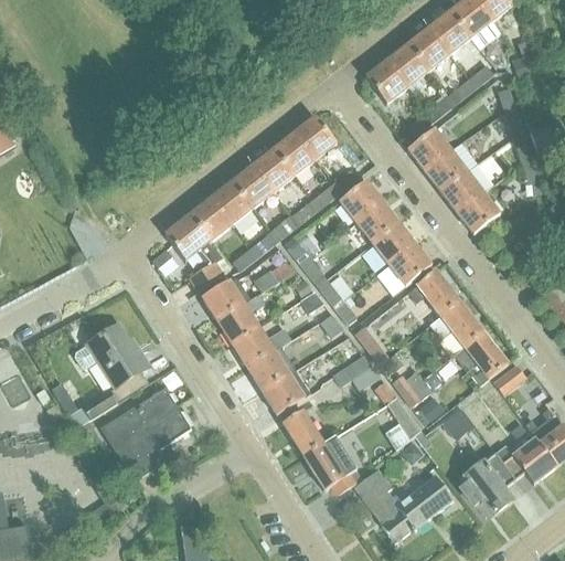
[(464,0),(449,12),(470,38),(471,38),(479,49),(499,33),(491,22),(472,0),(464,0)]
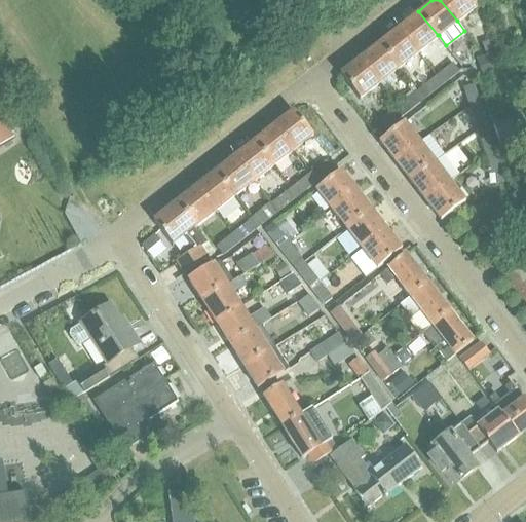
[(440,0),(457,21),(477,5),(473,0),(440,0)]
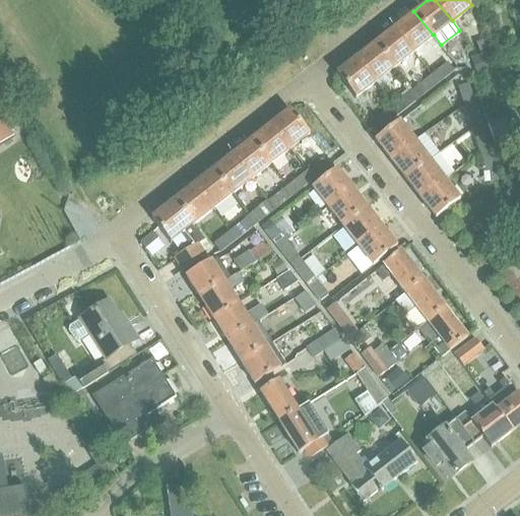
[(433,35),(413,11),(394,25),(413,50),(433,35)]
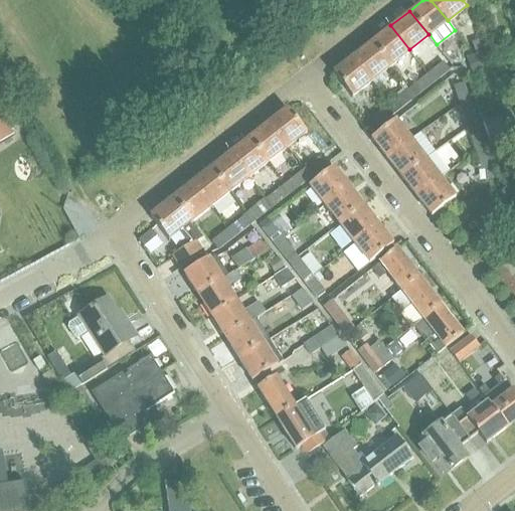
[(390,25),(371,40),(390,64),(409,49),(390,25)]
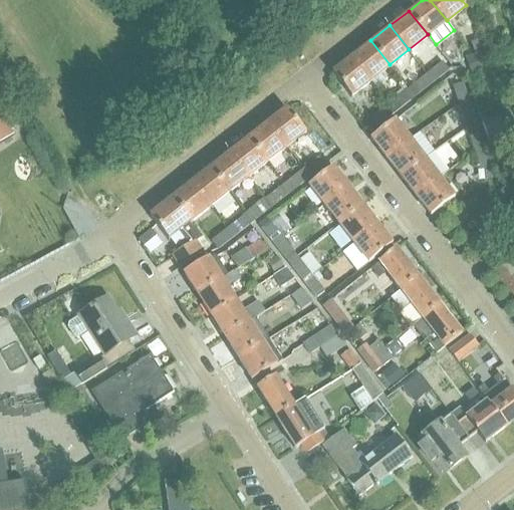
[(471,40),(478,60),(488,57),(481,37),(471,40)]
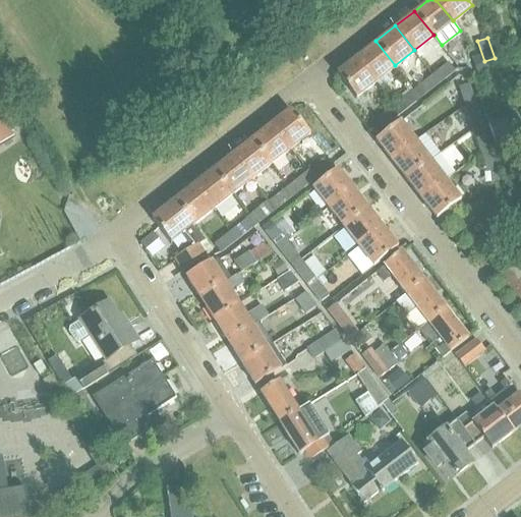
[(375,41),(357,56),(375,80),(381,87),(390,78),(386,73),(395,65),(375,41)]
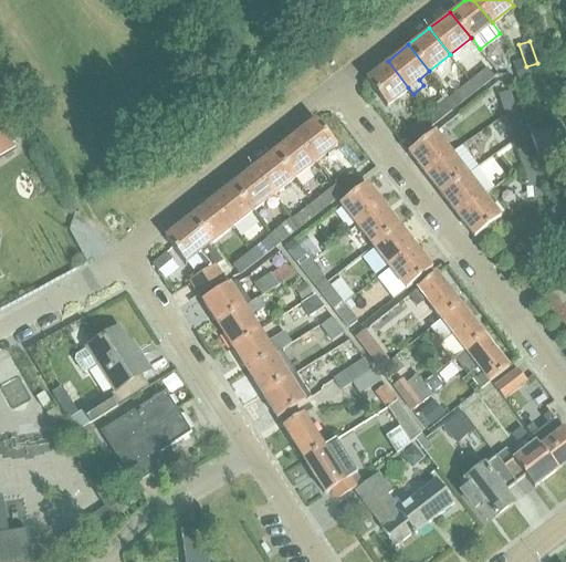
[(408,87),(388,61),(366,77),(387,104),(408,87)]
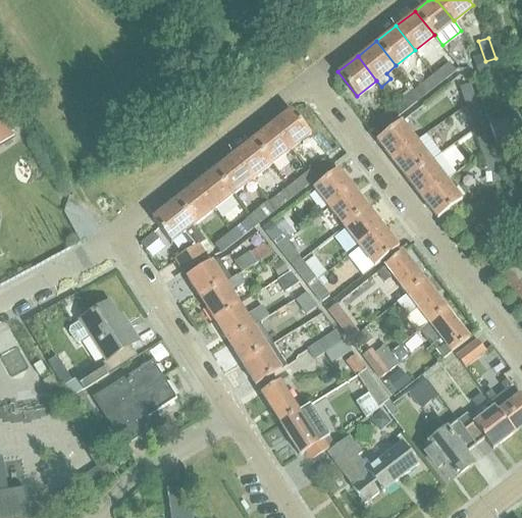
[(496,58),(485,61),(477,64),(480,73),(499,67),(496,58)]
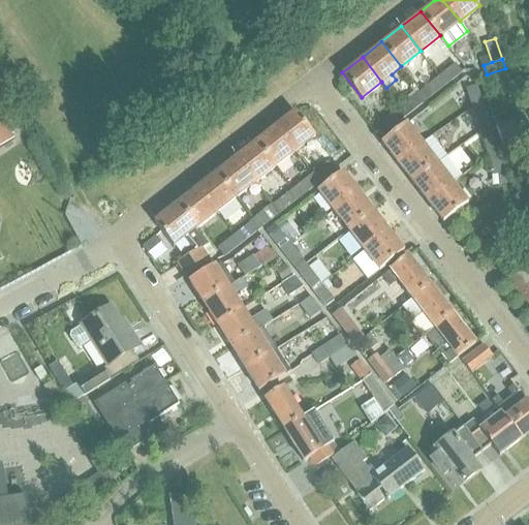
[(455,61),(439,73),(445,82),(461,69),(455,61)]
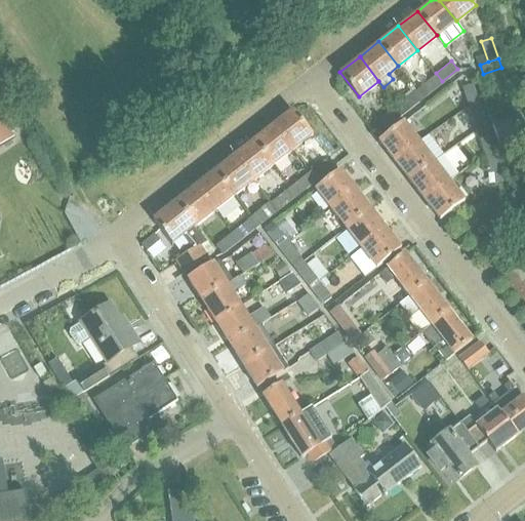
[(442,81),(436,73),(419,86),(426,94),(442,81)]
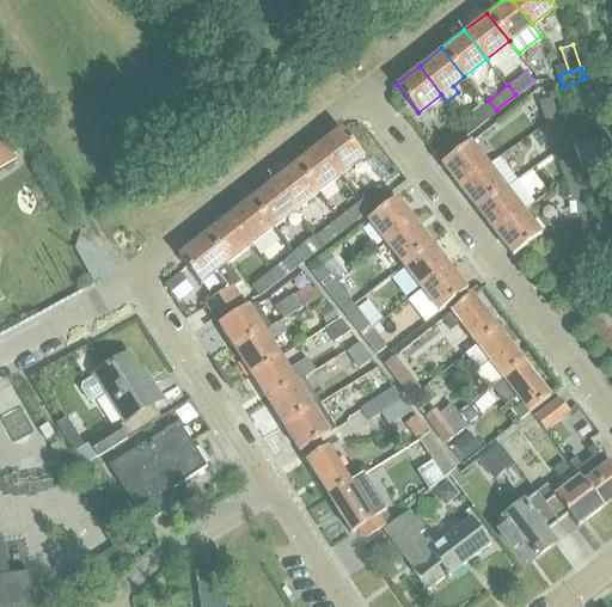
[(611,86),(599,92),(605,109),(611,105),(611,86)]
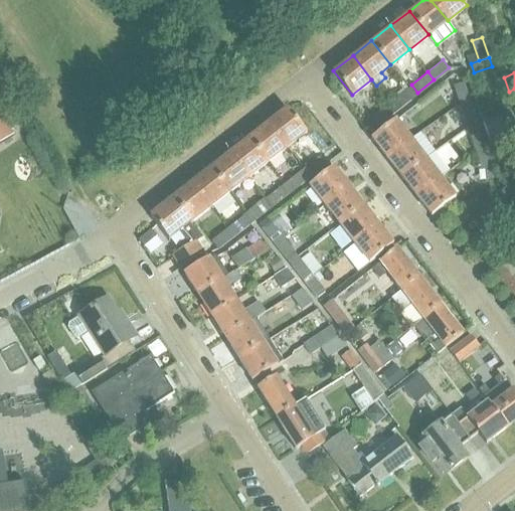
[(460,103),(470,100),(463,80),(454,83),(460,103)]
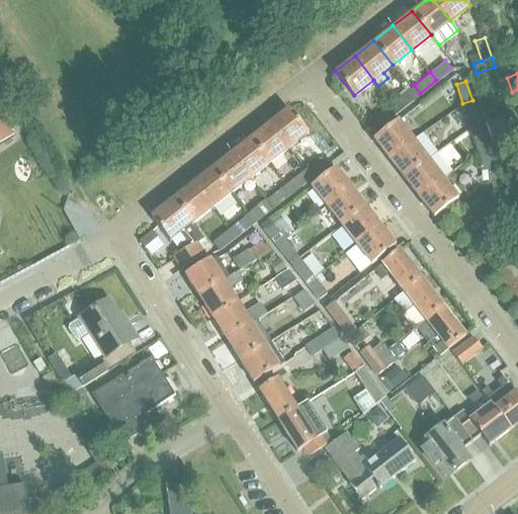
[(391,102),(398,110),(413,98),(407,90),(391,102)]
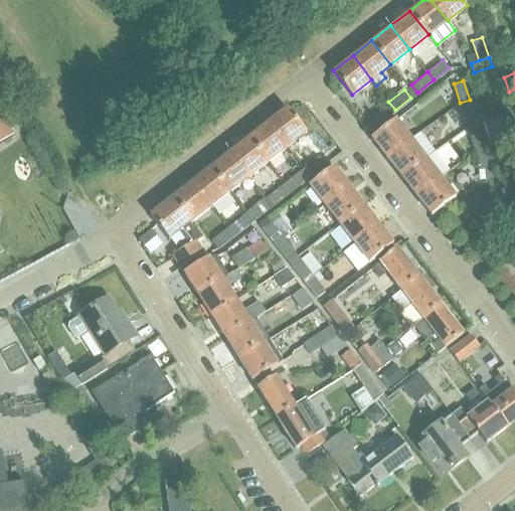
[(476,119),(470,100),(460,103),(466,122),(476,119)]
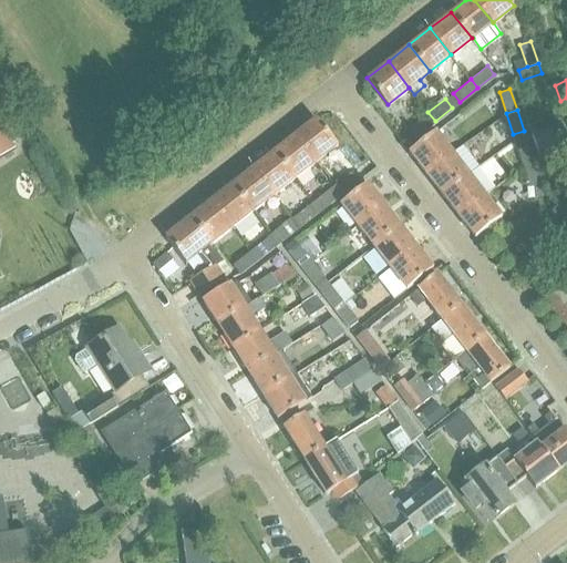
[(435,121),(428,112),(410,126),(418,135),(435,121)]
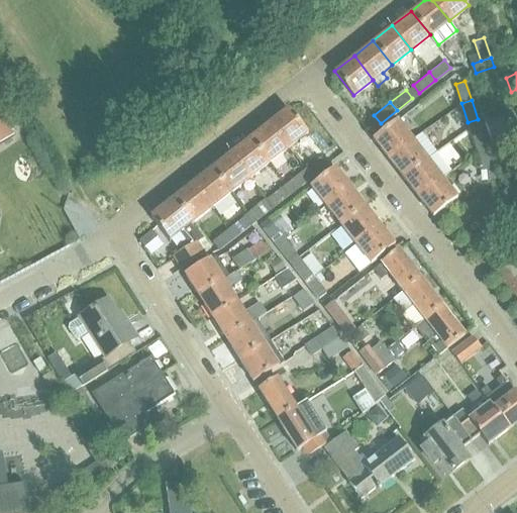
[(288,106),(269,122),(288,146),(307,130),(288,106)]
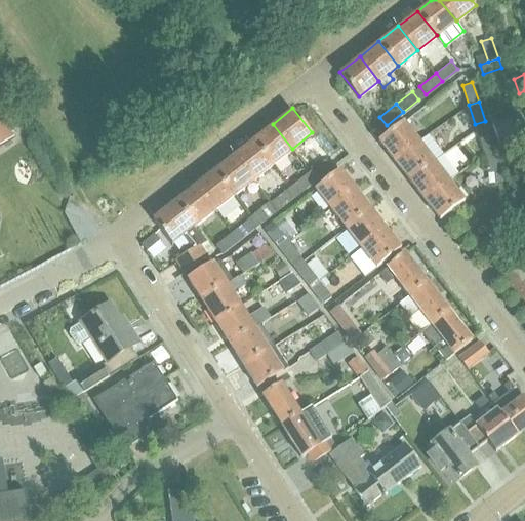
[(499,143),(524,134),(517,113),(492,122),(499,143)]
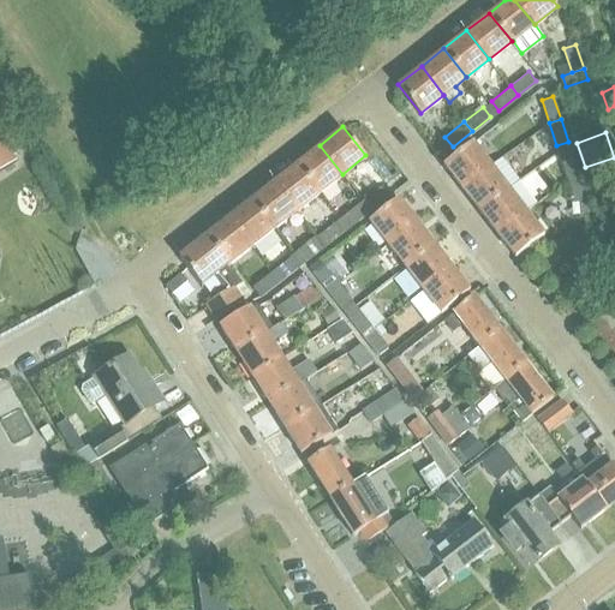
[(0,168),(13,160),(0,138),(0,168)]
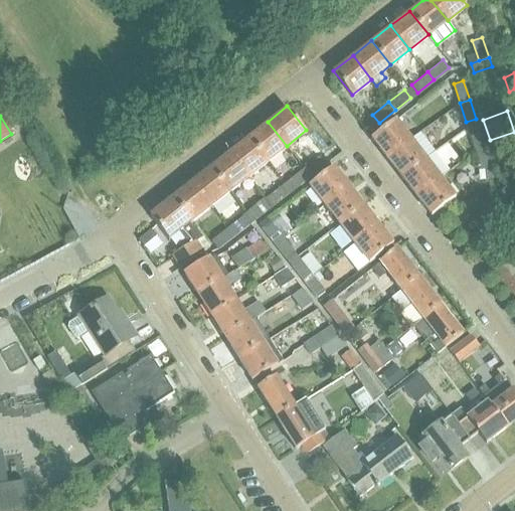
[(386,156),(411,137),(396,118),(371,136),(386,156)]
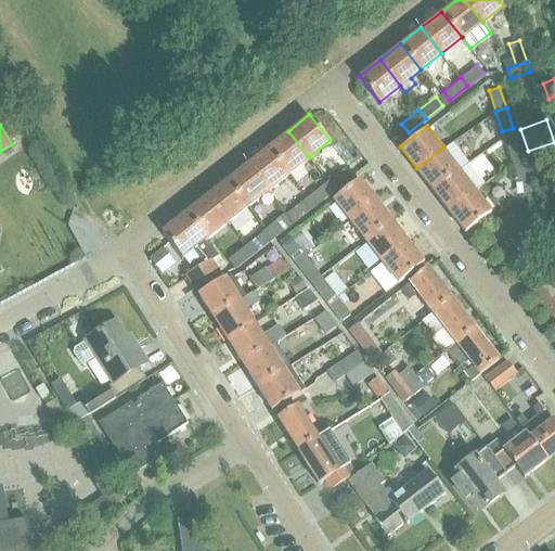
[(309,157),(288,131),(268,148),(288,174),(309,157)]
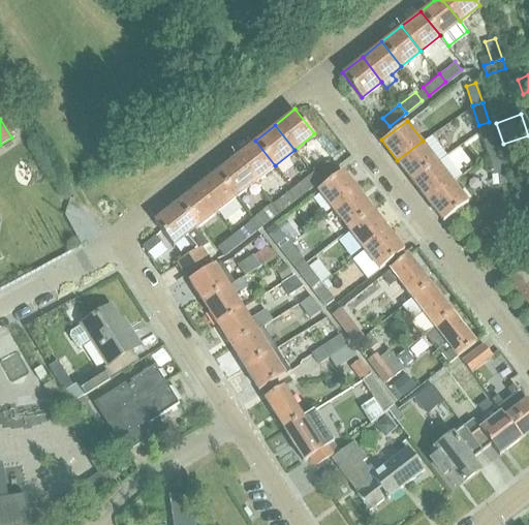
[(489,153),(498,149),(492,130),(483,133),(489,153)]
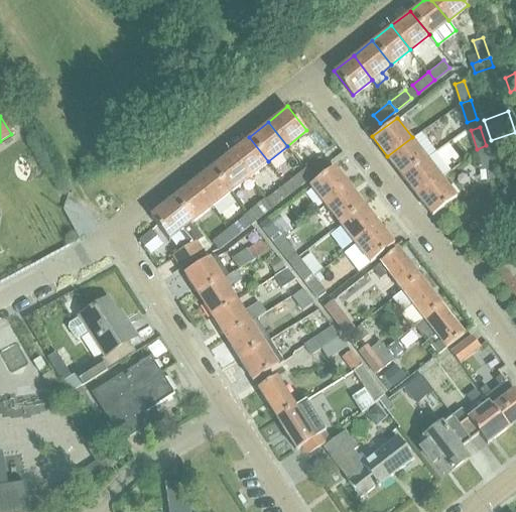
[(268,161),(249,137),(230,151),(249,175),(268,161)]
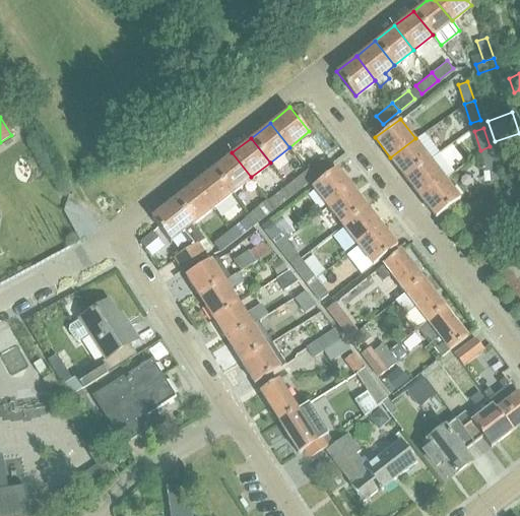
[(415,138),(390,157),(405,177),(430,157),(415,138)]
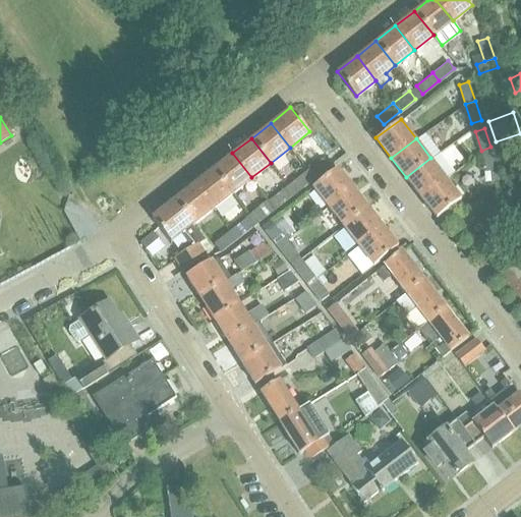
[(490,147),(481,151),(487,169),(498,166),(490,147)]
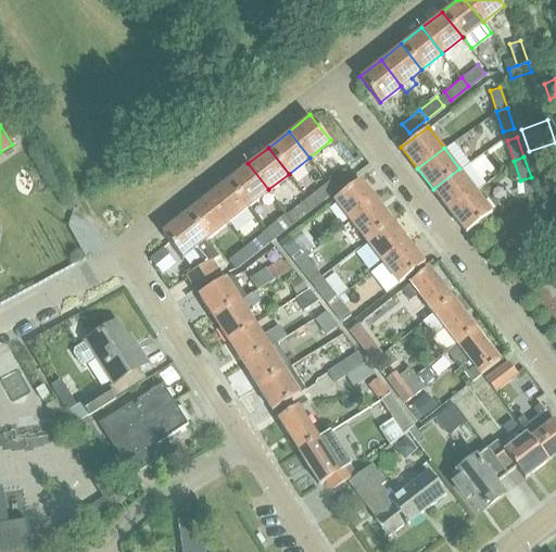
[(459,168),(433,189),(449,209),(476,189),(484,183),(468,162),(459,168)]
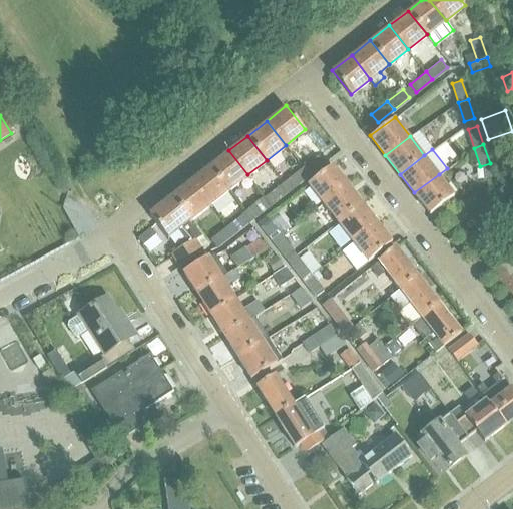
[(228,150),(209,165),(228,189),(247,174),(228,150)]
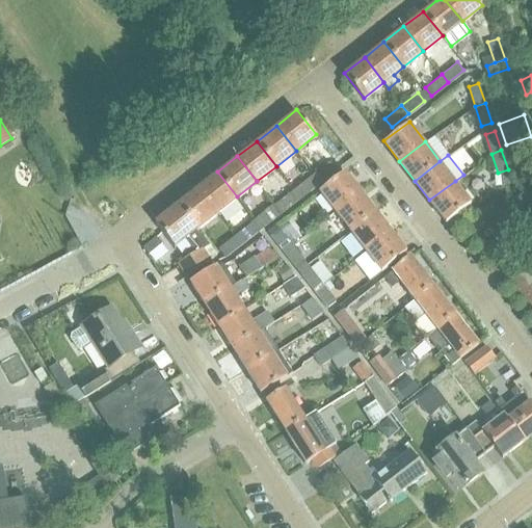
[(313,173),(320,181),(336,168),(329,160),(313,173)]
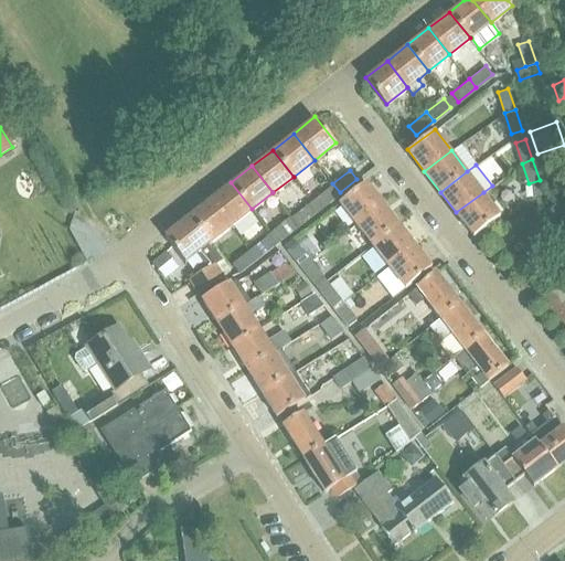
[(356,223),(382,202),(365,181),(339,201),(356,223)]
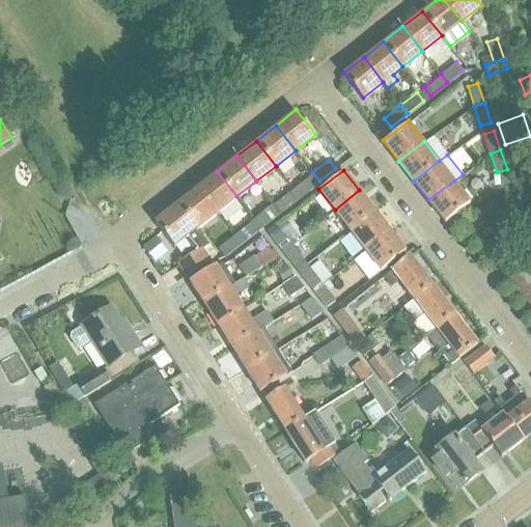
[(217,171),(197,187),(217,212),(236,196),(217,171)]
